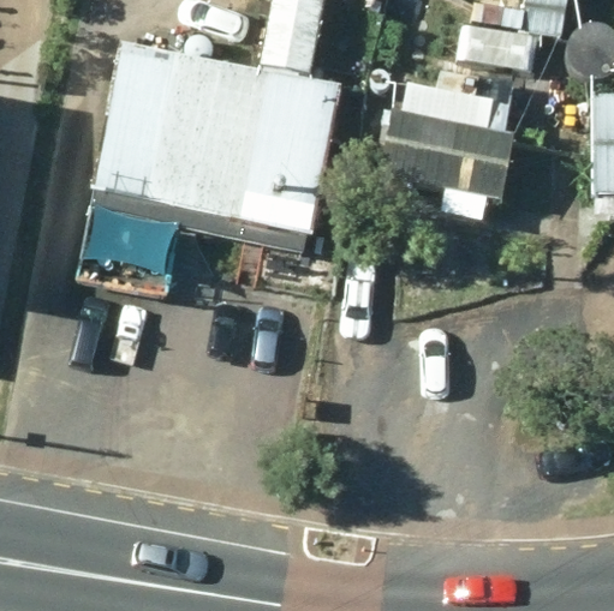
[(273,0),(257,73),(120,43),(85,204),(305,252),(341,88),(307,82),(323,0),(273,0)]
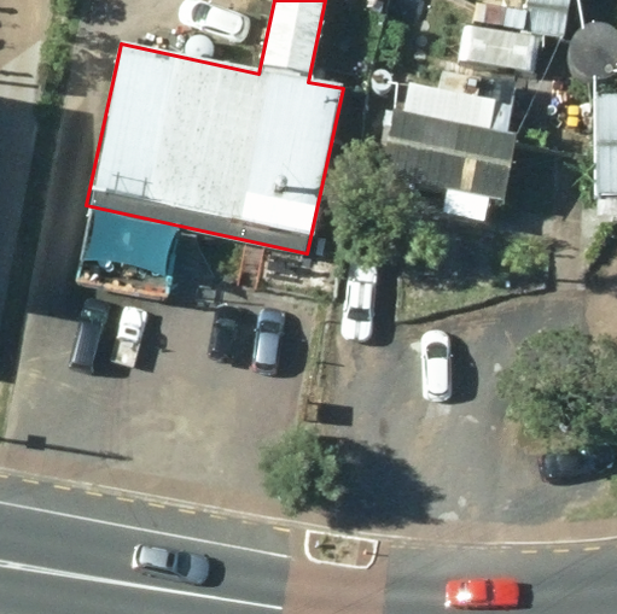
[(530,0),(529,31),(563,37),(569,0),(530,0)]
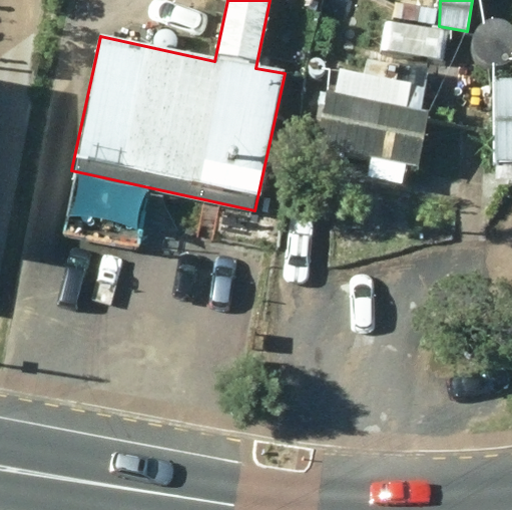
[(384,22),(381,50),(444,56),(446,29),(435,28),(437,7),(393,3),(391,22),(384,22)]
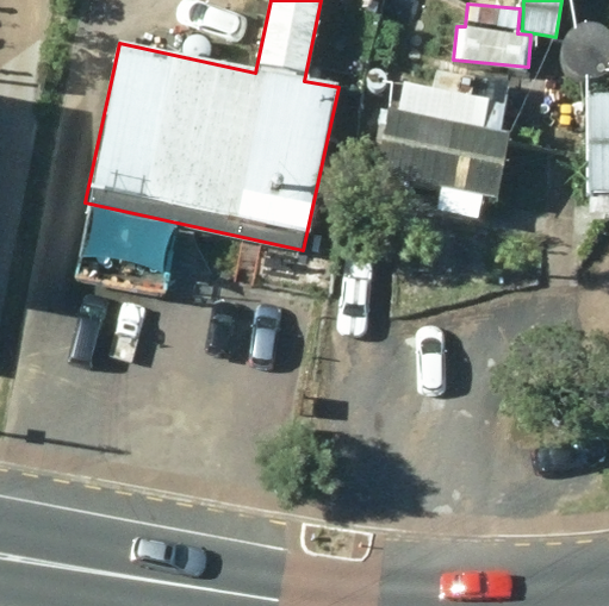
[(436,208),(478,217),(483,194),(495,195),(508,132),(499,131),(505,101),(404,81),(397,111),(389,110),(376,174),(441,188),(436,208)]
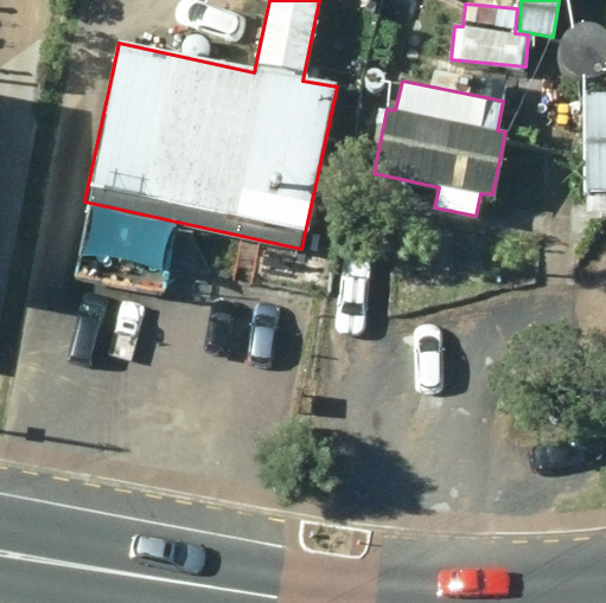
[(589,193),(605,193),(605,91),(589,91),(589,193)]
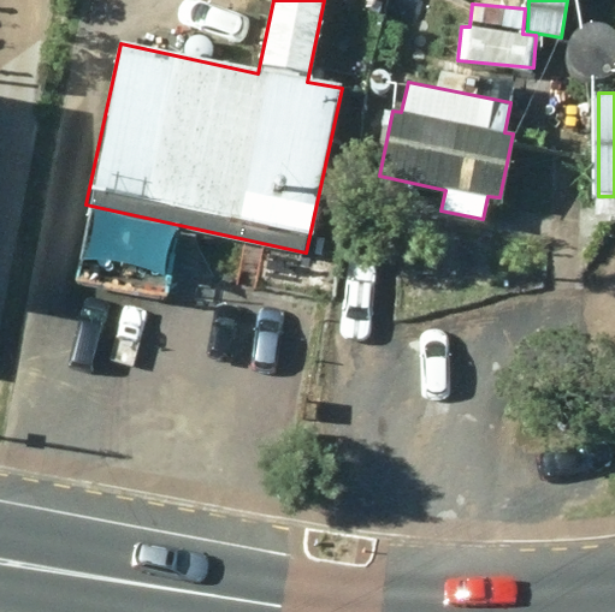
All buildings are outlined.
